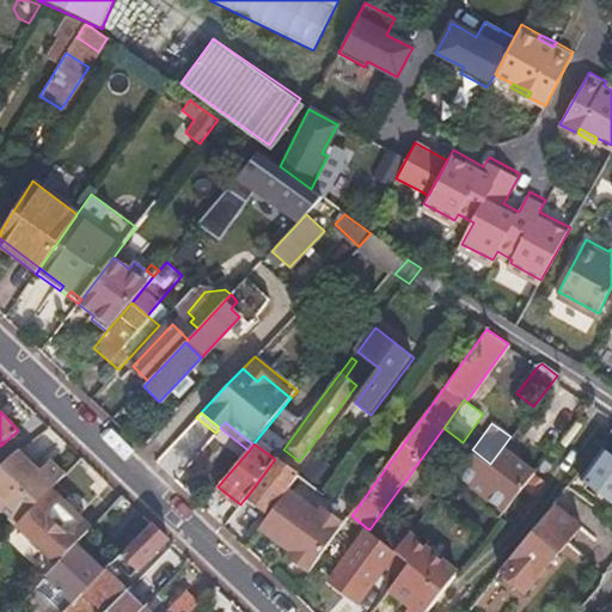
[(518,494),(537,469),(505,445),(490,464),(472,450),(457,471),(508,507),(518,494)]
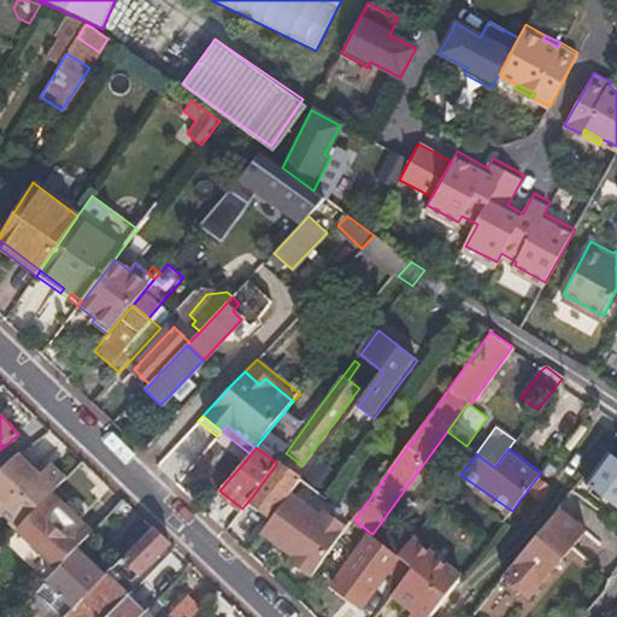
[(23,470),(30,463),(30,462),(21,452),(0,470),(0,492),(7,499),(3,504),(23,524),(46,500),(50,497),(51,495),(45,491),(23,470)]
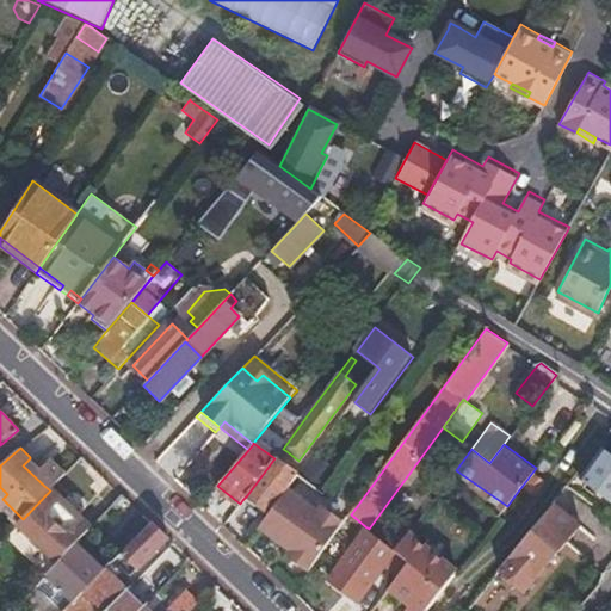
[(275,458),(247,495),(269,513),(287,489),(297,475),(289,469),(279,461),(287,451),(283,449),(275,458)]
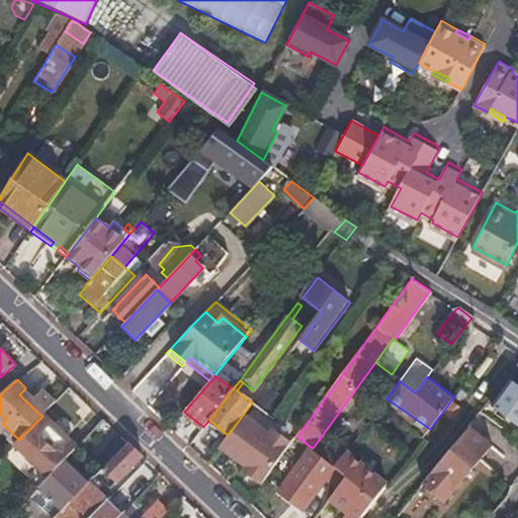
[(493,406),(517,425),(517,385),(511,380),(493,406)]
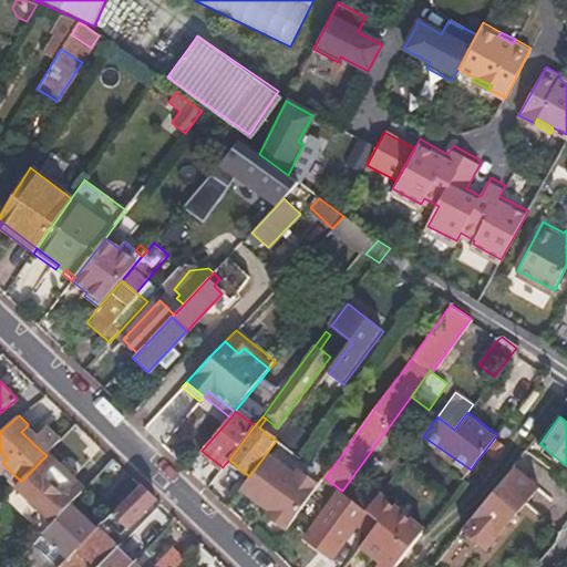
[(59,441),(60,440),(47,428),(39,435),(28,425),(21,432),(41,451),(47,455),(58,442),(59,441)]
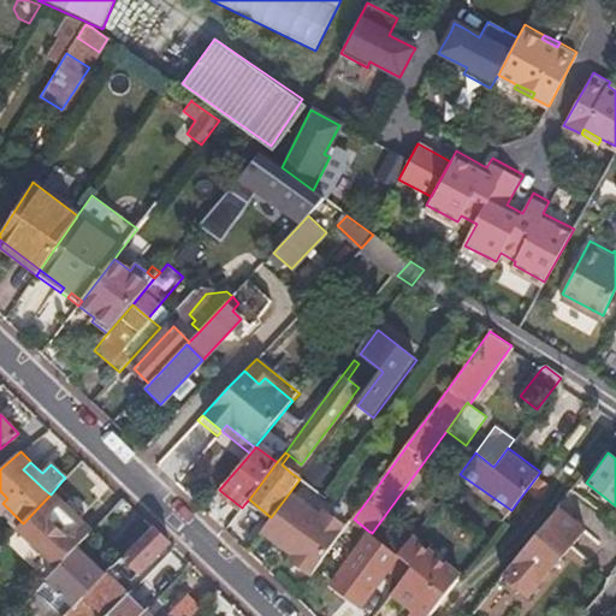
[(540,474),(529,489),(539,496),(550,481),(540,474)]
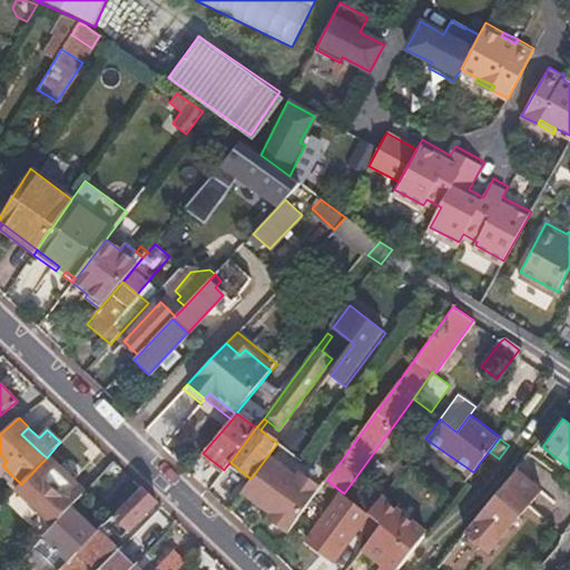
[(267,519),(287,533),(321,489),(301,474),(297,479),(288,472),(267,457),(251,479),(247,484),(242,492),(262,508),(271,514),(267,519)]
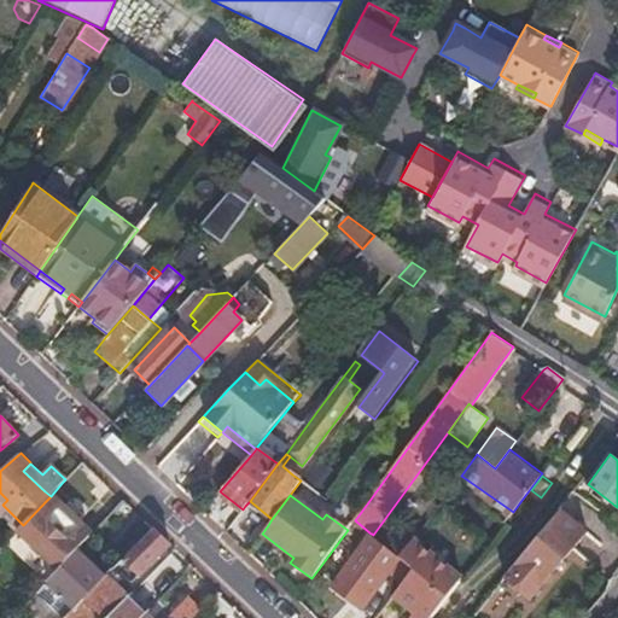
[(322,519),(326,514),(342,502),(332,495),(313,512),(322,519)]
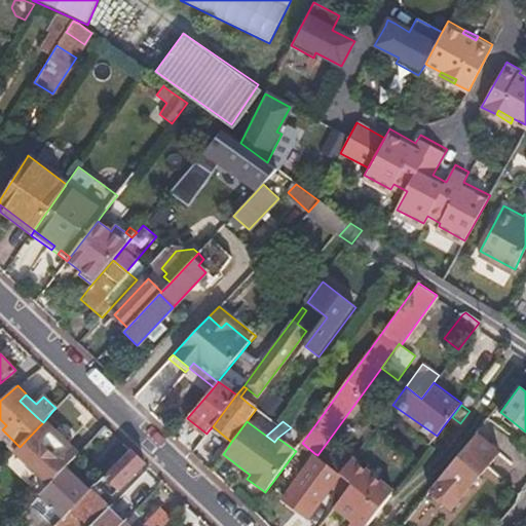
[(53,434),(42,423),(39,426),(20,447),(15,451),(50,485),(67,467),(77,456),(65,445),(68,442),(57,430),(53,434)]
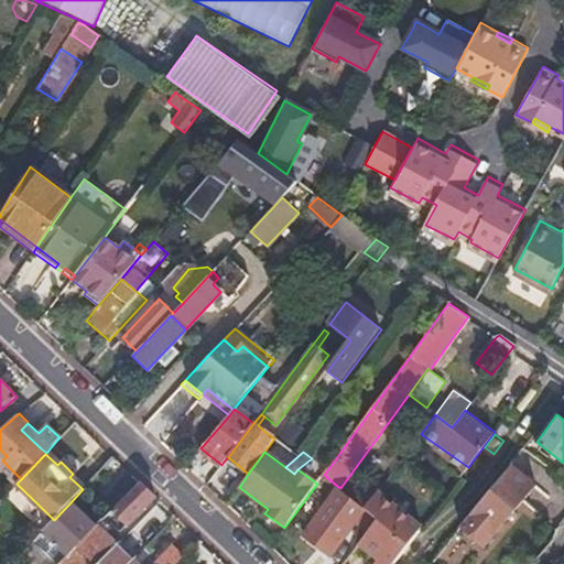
[(228,457),(224,462),(245,479),(248,474),(228,457)]
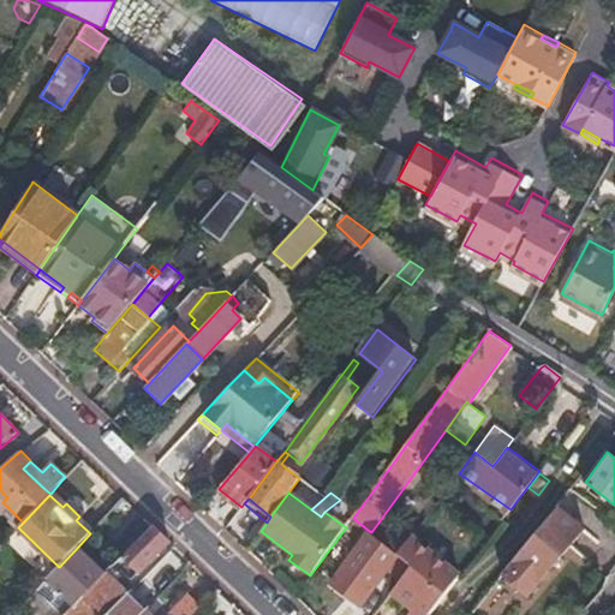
[(70,500),(66,503),(79,517),(84,513),(70,500)]
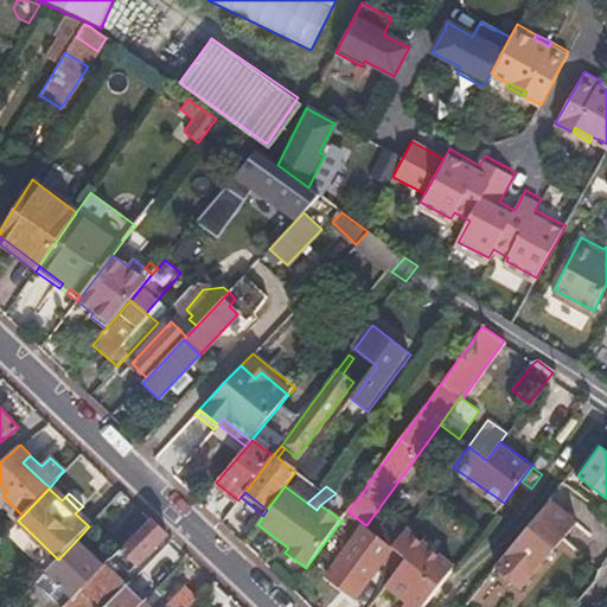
[(550,499),(496,566),(521,587),(575,521),(550,499)]
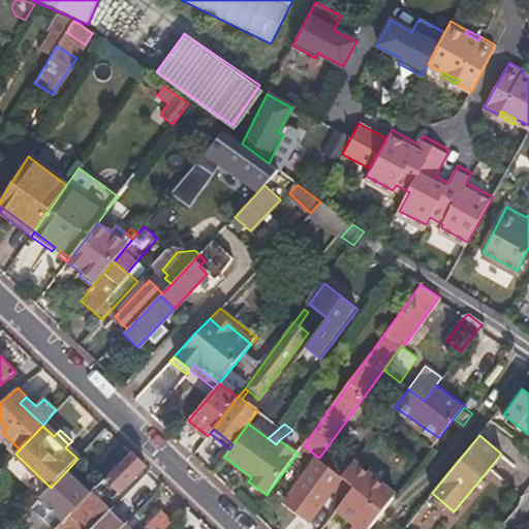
[(0,471),(10,461),(0,448),(0,471)]
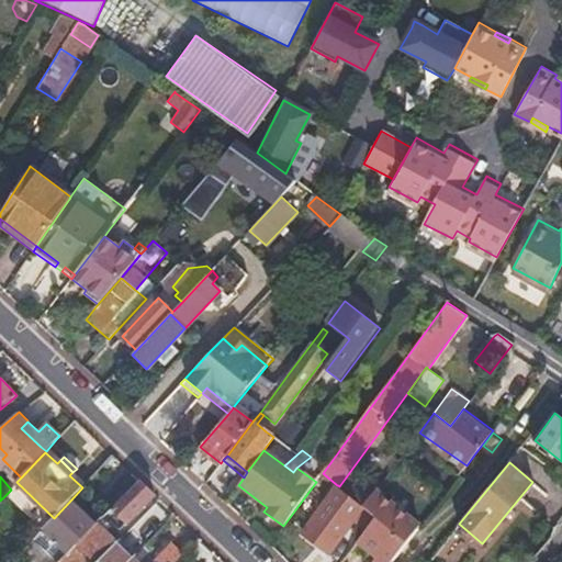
[(99,561),(116,543),(116,542),(103,530),(111,523),(120,531),(154,495),(139,481),(98,525),(70,553),(69,554),(62,561),(99,561)]
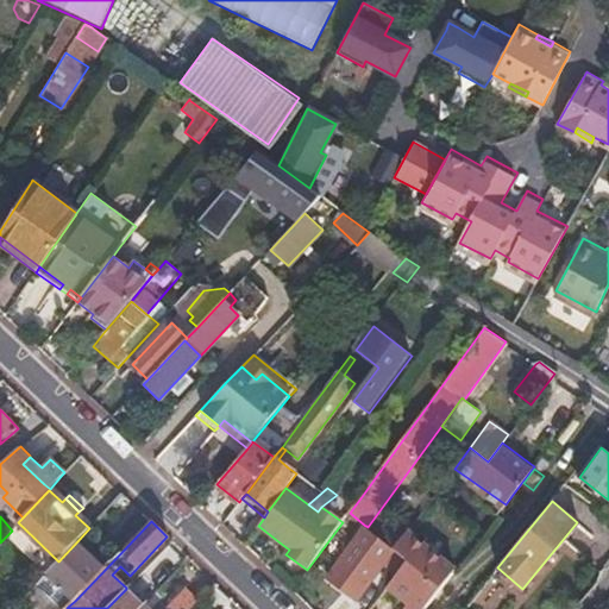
[(366,526),(365,526),(327,575),(356,598),(383,564),(396,575),(408,560),(395,550),(394,548),(371,531),(368,527),(366,526)]
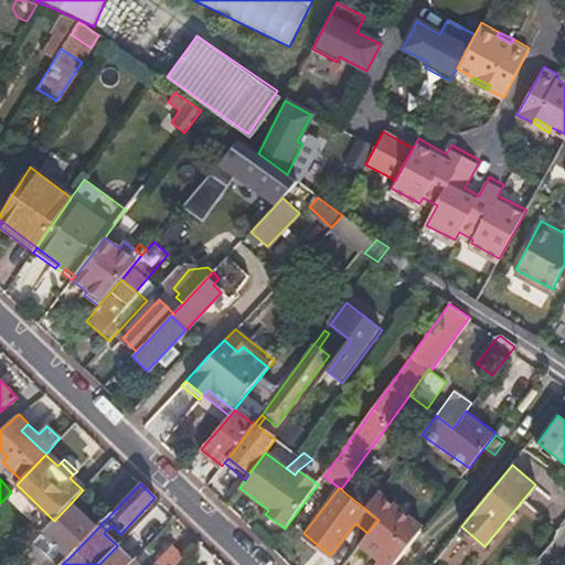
[(409,544),(423,528),(377,494),(366,510),(379,520),(393,531),(409,544)]
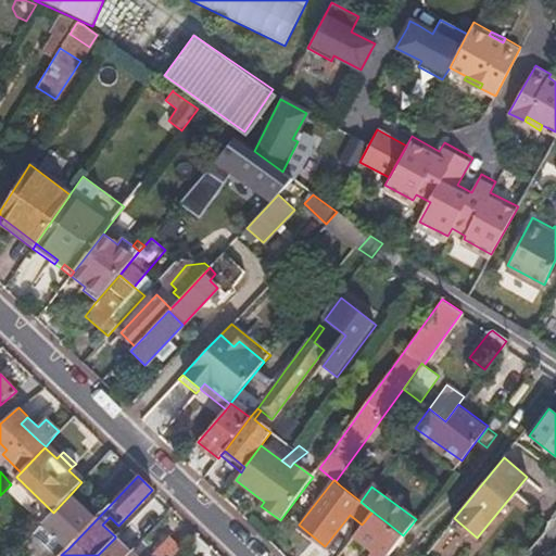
[(42,523),(68,548),(70,547),(97,519),(71,494),(53,513),(42,523)]
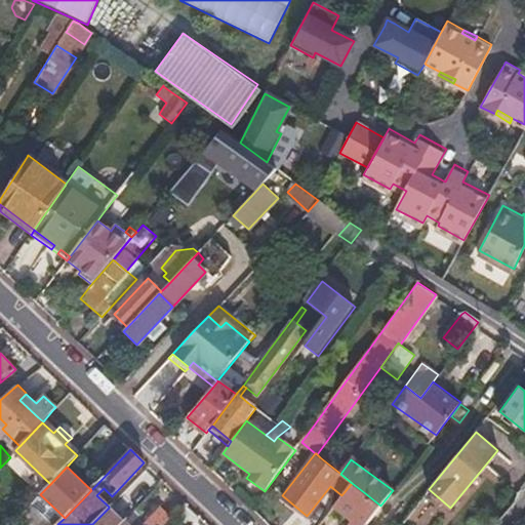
[(350,524),(364,524),(380,506),(365,493),(352,483),(341,495),(336,501),(356,515),(352,520),(349,524),(350,524)]
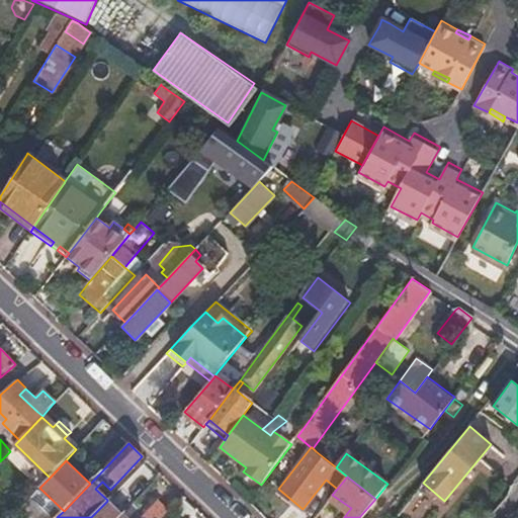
[(328,500),(347,513),(351,508),(332,495),(328,500)]
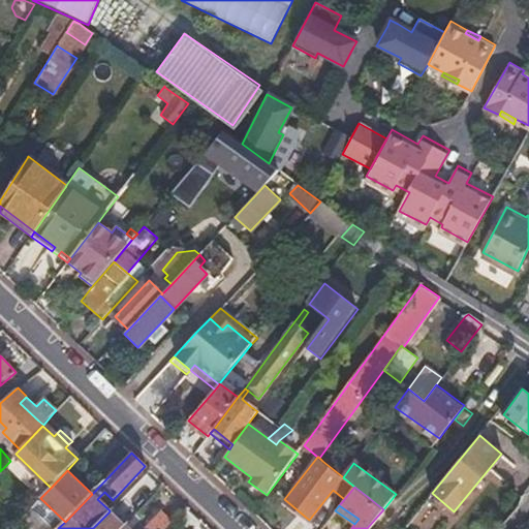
[(124,526),(128,522),(114,506),(110,510),(110,511),(124,526)]
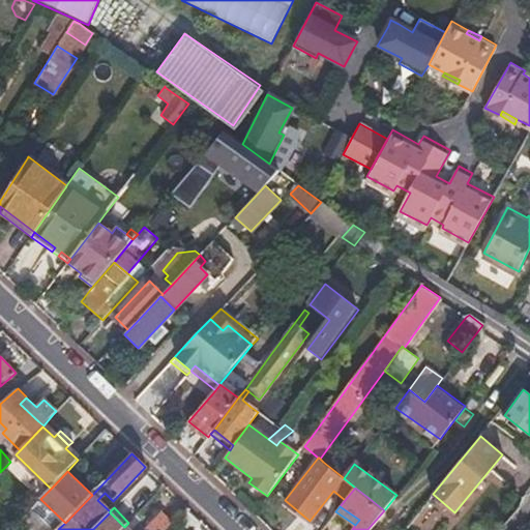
[(39,529),(40,529),(46,523),(31,509),(21,521),(30,529),(39,529)]
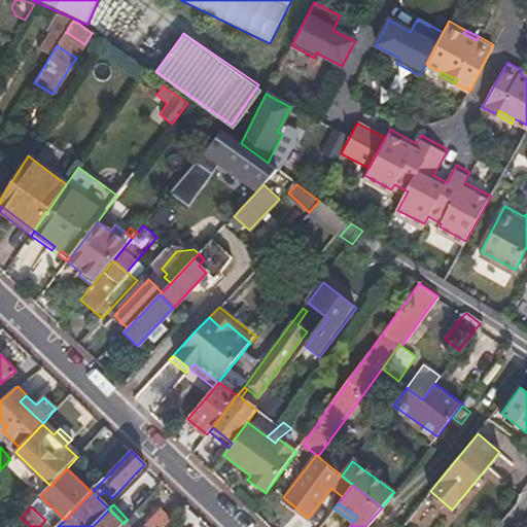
[(123,526),(125,525),(124,524),(109,510),(93,526),(123,526)]
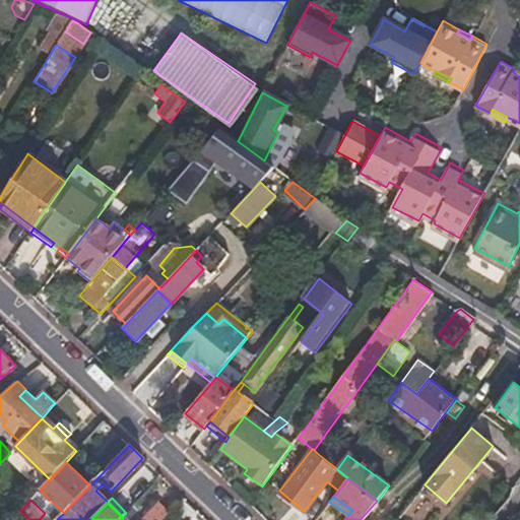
[(160,519),(169,513),(158,503),(141,519),(160,519)]
